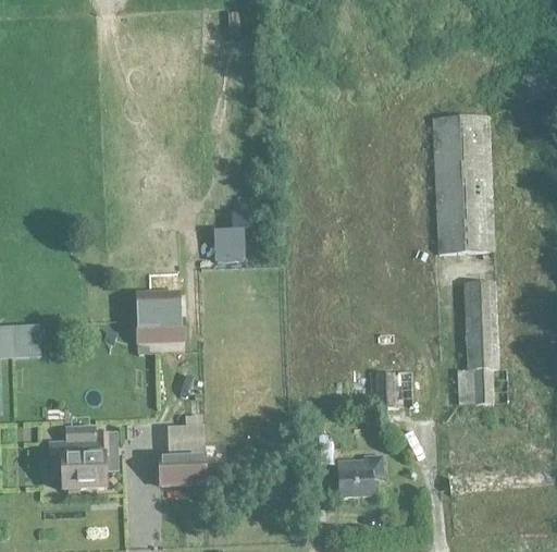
[(432,118),(437,254),(495,250),(490,114),(432,118)]
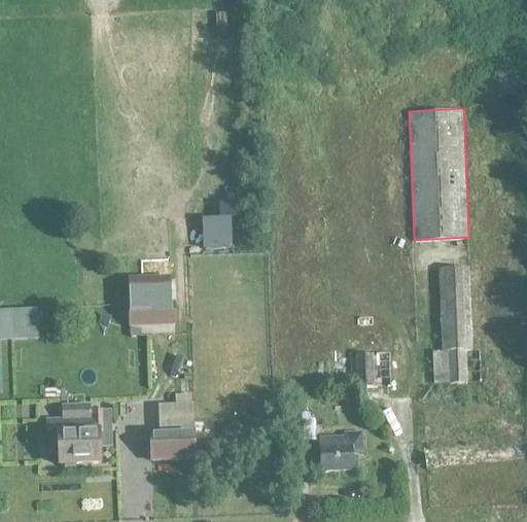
[(505,207),(506,225),(516,225),(516,207),(505,207)]
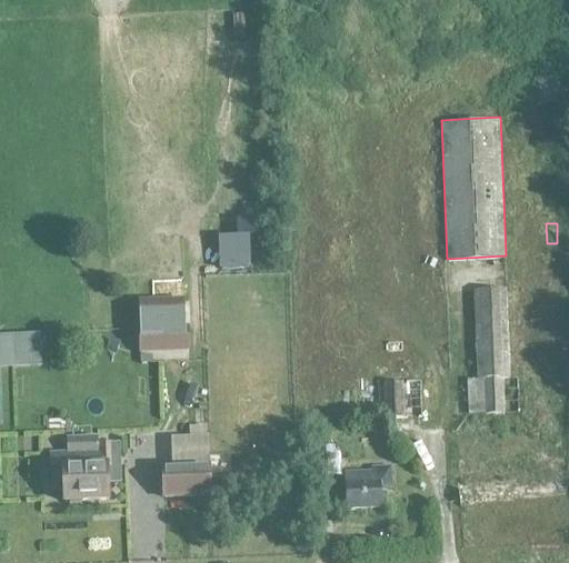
[(473,288),(477,376),(467,376),(468,413),(520,411),(518,375),(510,375),(507,287),(473,288)]
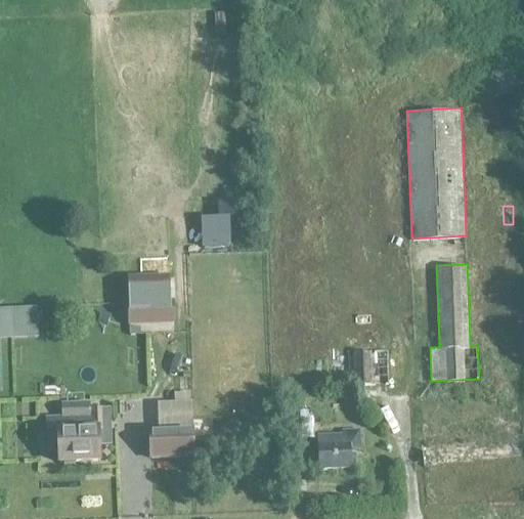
[(170,271),(128,272),(129,299),(130,310),(171,309),(171,297),(170,271)]
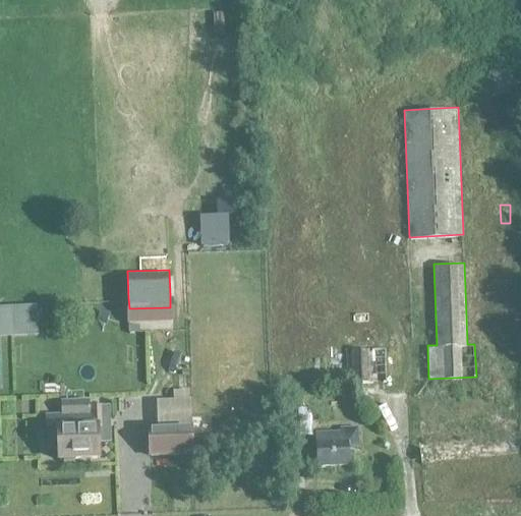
[(0,301),(0,332),(39,331),(37,300),(0,301)]
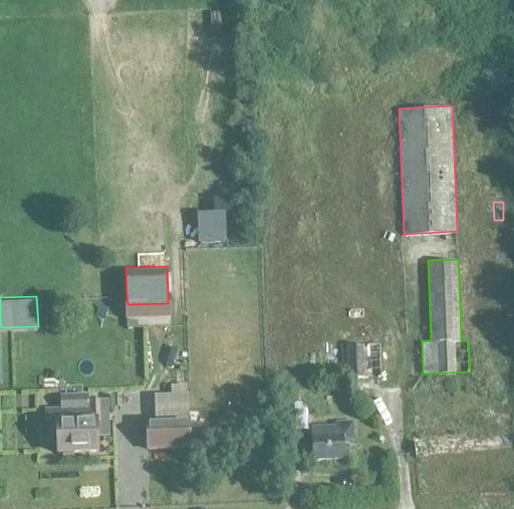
[(135,311),(134,328),(181,330),(181,316),(162,316),(162,312),(135,311)]
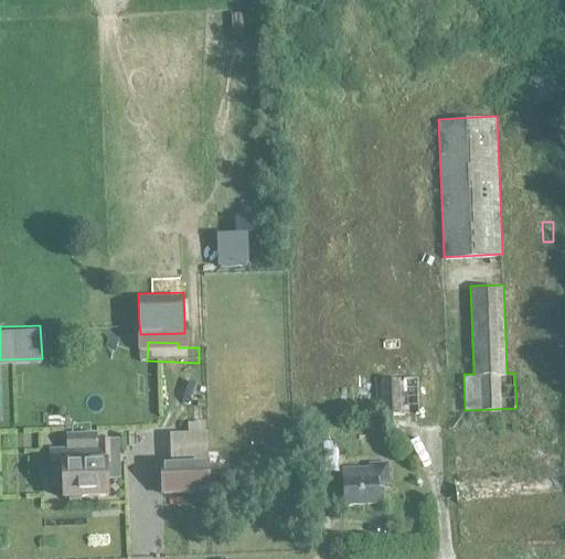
[(418,375),(381,377),(383,414),(419,411),(418,375)]
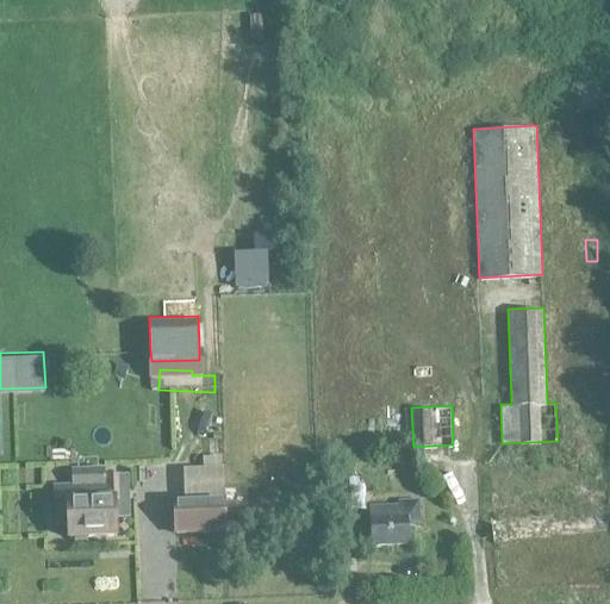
[(204,466),(223,466),(222,454),(204,454),(204,466)]
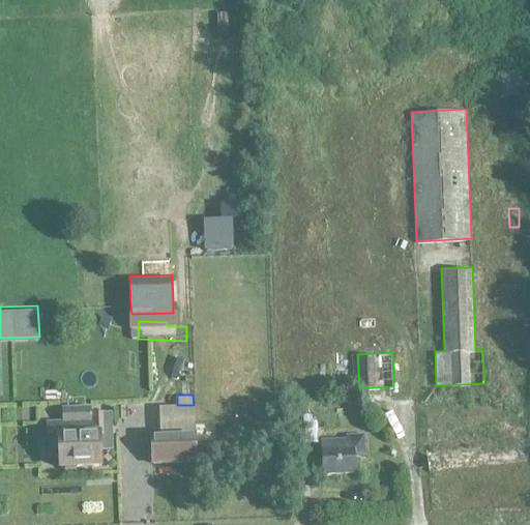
[(48,447),(59,447),(60,464),(101,463),(100,434),(108,434),(107,410),(91,410),(91,403),(62,404),(62,418),(46,418),(48,447)]
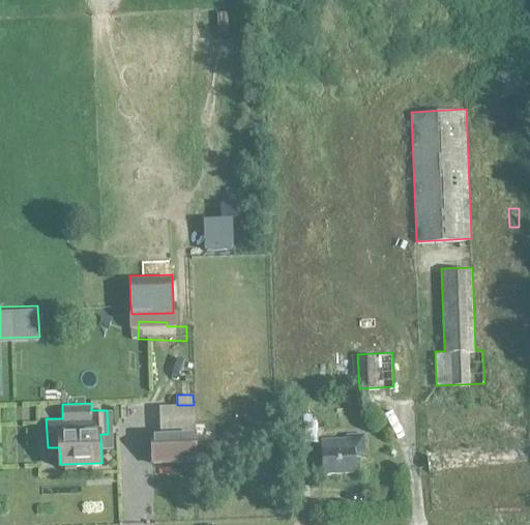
[(502,409),(503,419),(527,416),(525,406),(502,409)]
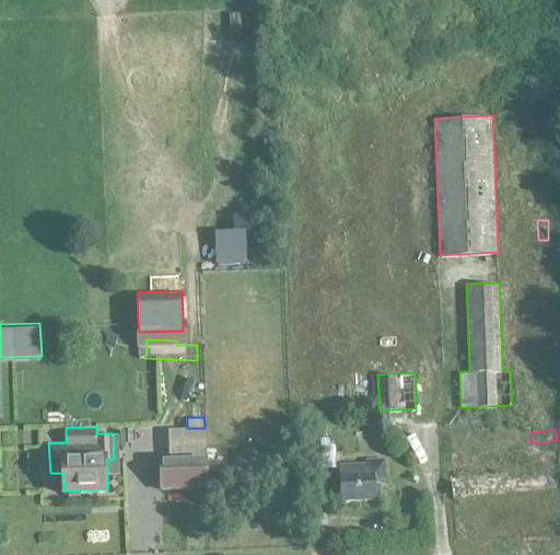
[(306,467),(336,466),(335,437),(304,439),(306,467)]
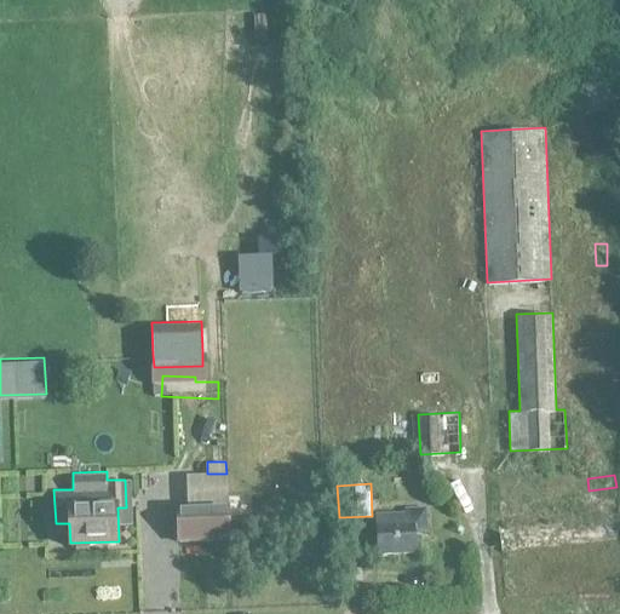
[(308,510),(319,510),(319,498),(306,498),(308,510)]
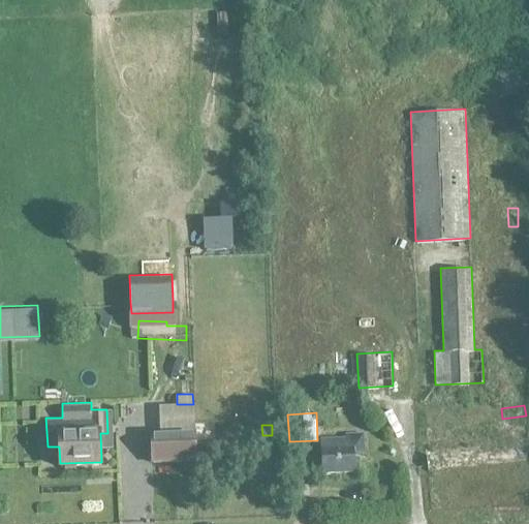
[(197,460),(196,429),(150,430),(151,461),(197,460)]
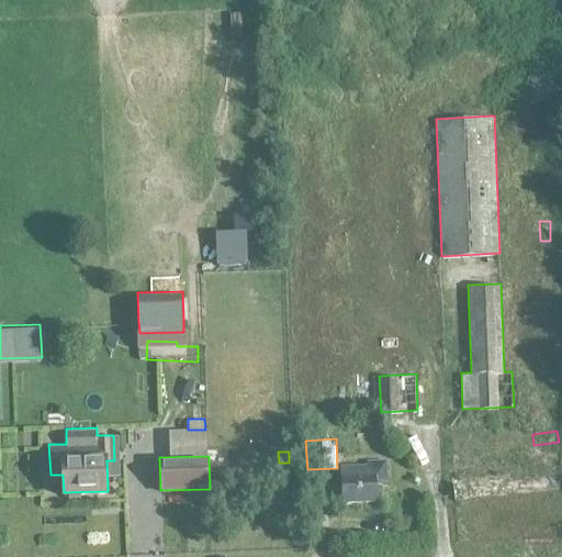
[(378,501),(377,480),(386,479),(386,457),(367,458),(368,465),(340,466),(341,502),(378,501)]
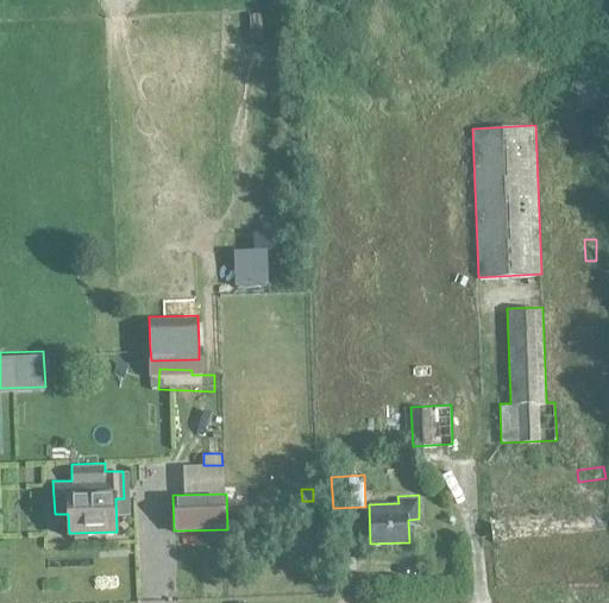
[(186,544),(239,541),(238,529),(186,532),(186,544)]
